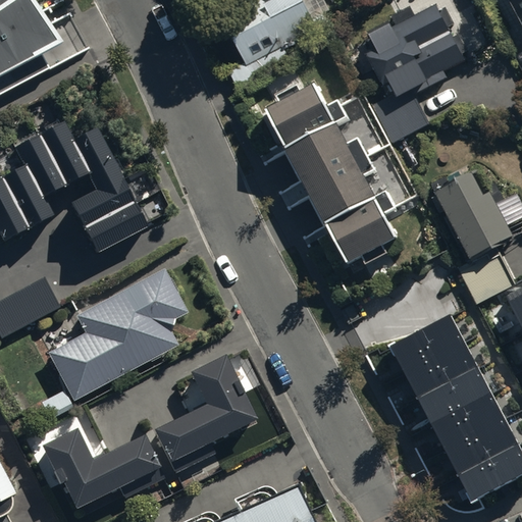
[(27,0),(0,0),(0,92),(46,67),(40,54),(59,44),(27,0)]
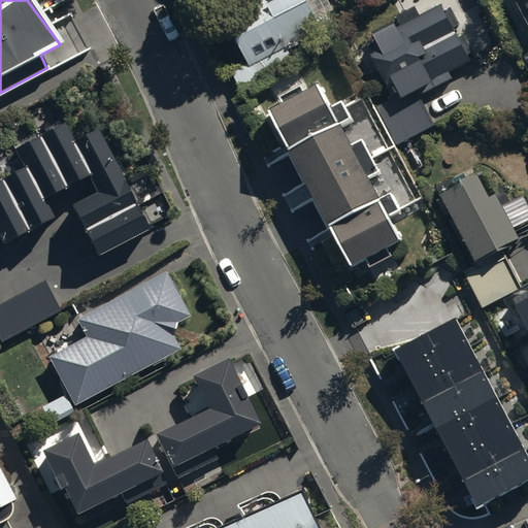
[(257,0),(222,19),(246,63),(229,72),(241,96),(296,66),(289,53),(314,39),(316,42),(337,30),(329,14),(316,22),(303,0),(257,0)]
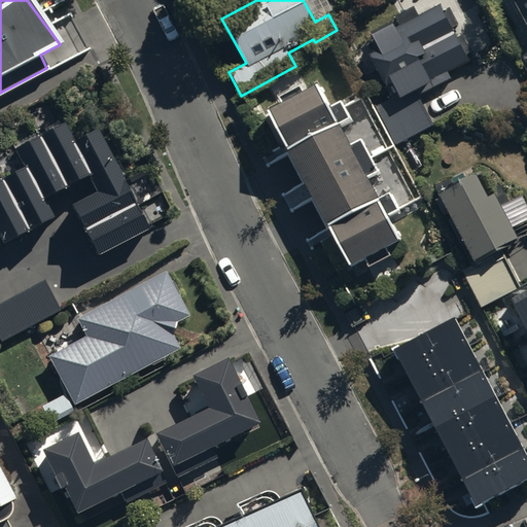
[(526,0),(510,0),(526,32),(526,44),(515,51),(526,73),(526,0)]
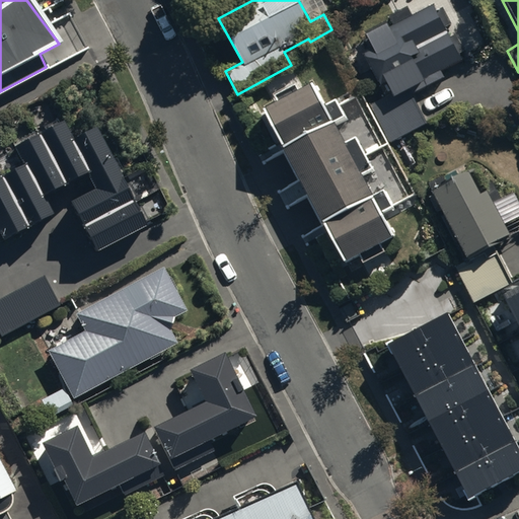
[(388,18),(393,27),(386,31),(383,27),(365,38),(372,49),(360,55),(379,89),(361,99),(387,145),(427,124),(412,96),(443,78),(440,72),(461,61),(458,55),(465,51),(457,35),(449,40),(443,28),(451,24),(443,10),(435,14),(431,6),(412,17),(406,8),(388,18)]
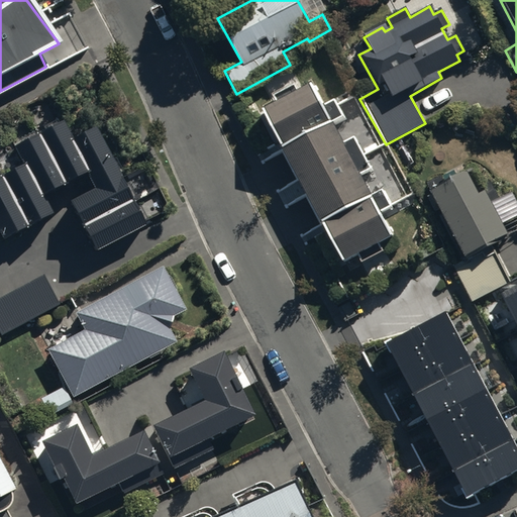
[(344,264),(395,236),(382,213),(391,208),(382,192),(374,196),(363,175),(372,170),(355,140),(347,145),(334,122),(343,117),(335,103),(326,108),(313,85),(264,112),(344,264)]
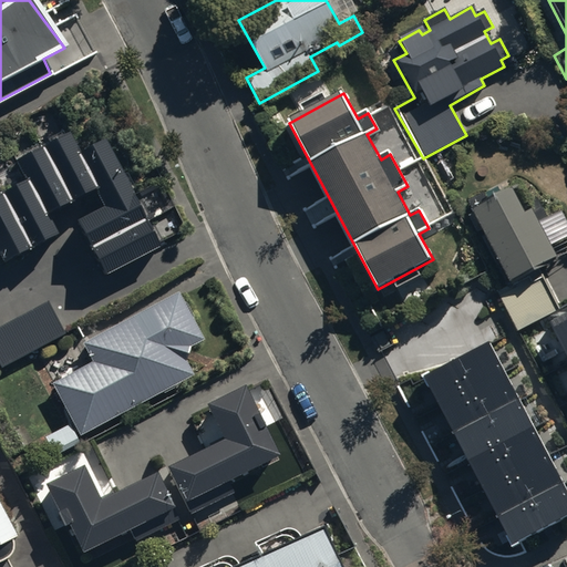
[(26,182),(0,194),(0,263),(1,265),(57,237),(47,215),(93,192),(102,209),(75,223),(103,277),(160,249),(106,142),(78,155),(68,134),(14,161),(26,182)]
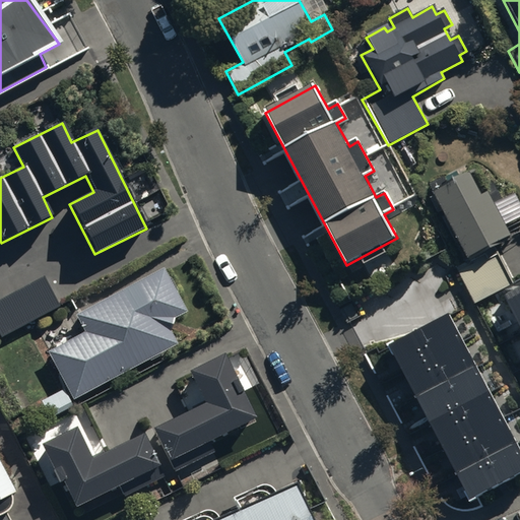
[(438,190),(431,194),(463,261),(508,239),(503,228),(519,219),(519,206),(514,194),(491,205),(485,194),(477,197),(467,175),(456,180),(453,172),(434,181),(438,190)]
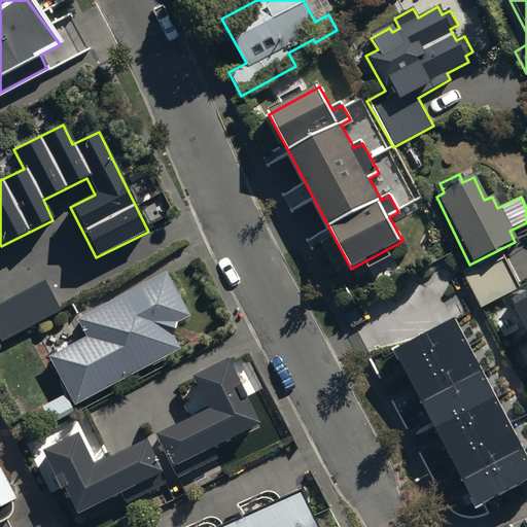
[(501,253),(461,272),(480,309),(522,287),(508,259),(504,261),(501,253)]
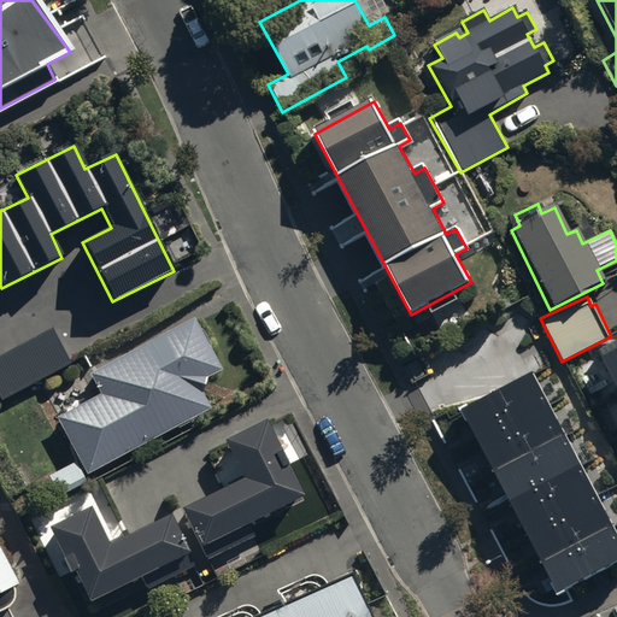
[(48,476),(58,497),(87,482),(84,477),(211,410),(201,393),(206,380),(222,371),(193,319),(87,376),(98,395),(54,418),(77,460),(48,476)]
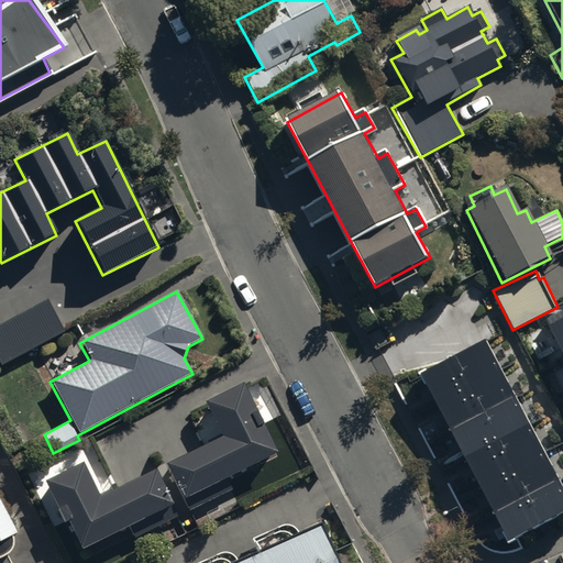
[(0,365),(64,334),(47,302),(0,324),(0,365)]
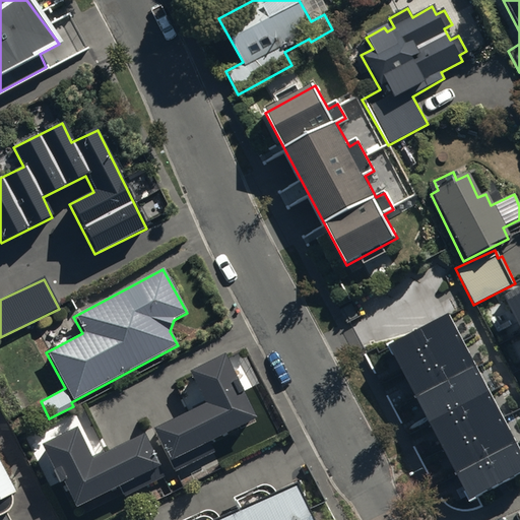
[(519,287),(506,296),(519,323),(519,287)]
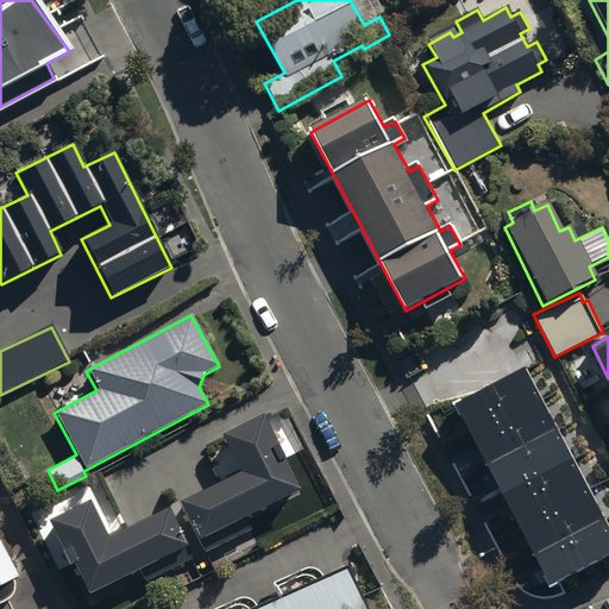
[(552,583),(608,552),(608,528),(526,370),(458,405),(552,583)]
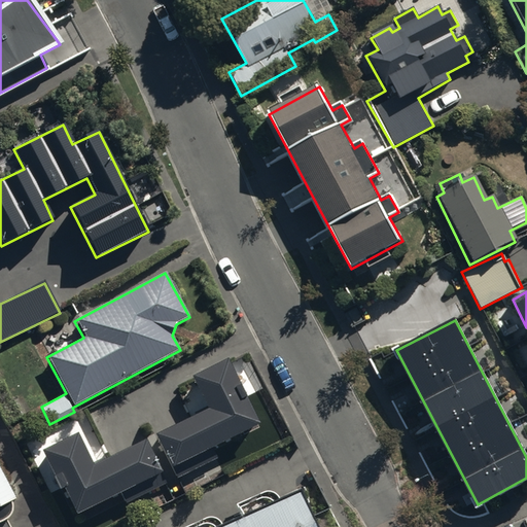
[(192,377),(208,408),(153,434),(171,469),(258,426),(225,360),(192,377)]
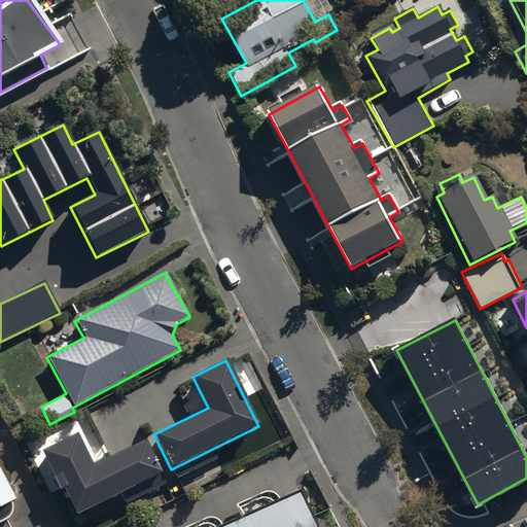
[(75,433),(40,451),(74,516),(160,473),(144,442),(92,467),(75,433)]
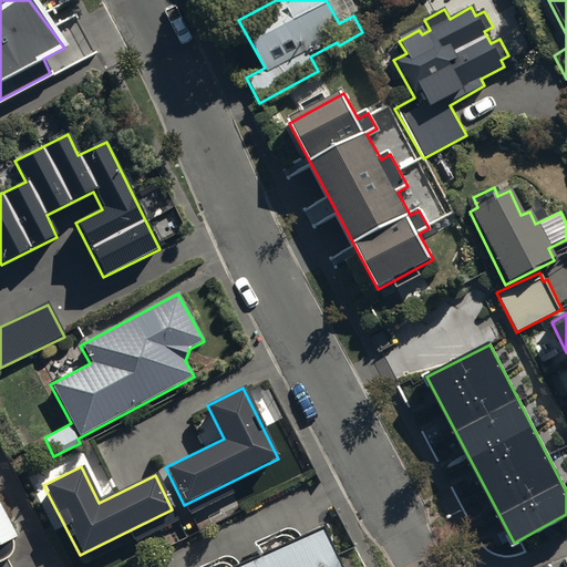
[(0,566),(9,566),(6,559),(7,559),(8,558),(9,557),(10,556),(10,555),(11,554),(11,552),(12,550),(12,549),(12,548),(12,546),(12,545),(12,544),(12,543),(11,542),(18,537),(0,503),(0,566)]
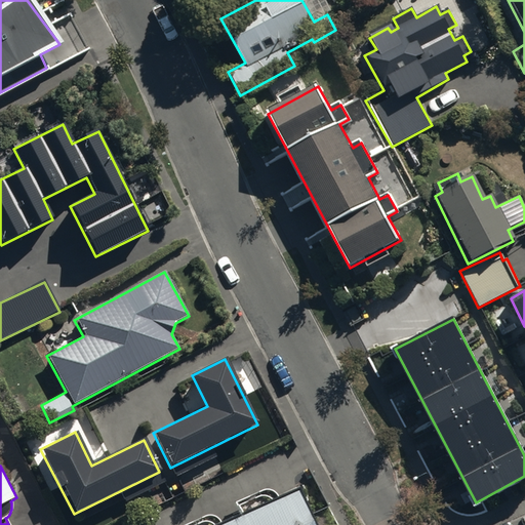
[(261,490),(232,505),(238,516),(221,522),(220,521),(220,520),(219,520),(219,519),(218,519),(217,518),(216,518),(215,517),(214,517),(213,517),(213,516),(212,516),(211,516),(210,516),(209,516),(208,516),(207,516),(206,516),(205,516),(204,516),(204,517),(203,517),(202,517),(201,518),(200,518),(185,524),(312,524),(296,489),(276,497),(276,496),(275,495),(275,494),(274,494),(274,493),(273,493),(273,492),(272,492),(271,491),(270,491),(269,490),(268,490),(267,490),(266,490),(265,490),(264,490),(263,490),(261,490)]
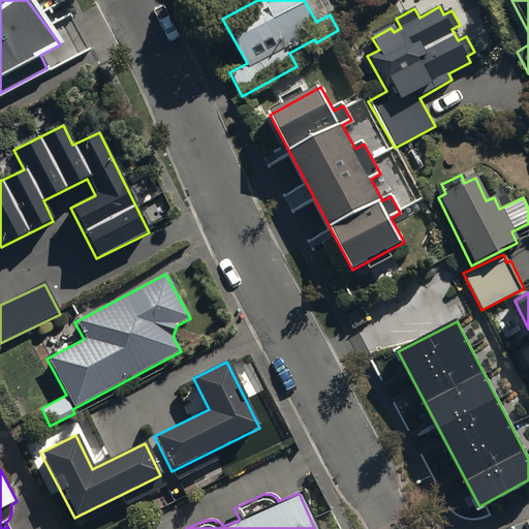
All buildings are outlined.
